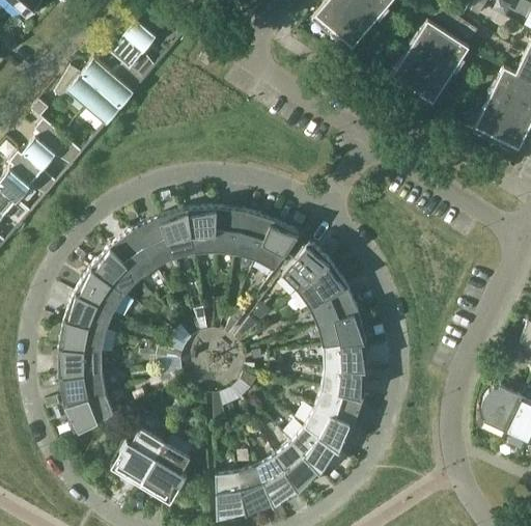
[(3,0),(26,19),(28,16),(40,15),(39,2),(42,0),(3,0)]
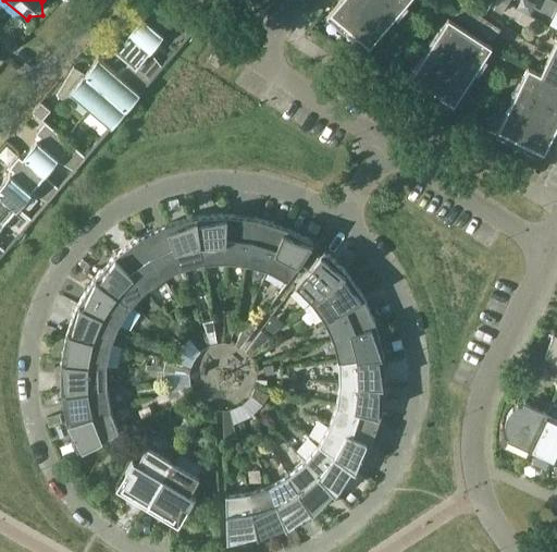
[(353,37),(383,0),(345,0),(330,19),(331,20),(331,19),(353,37)]
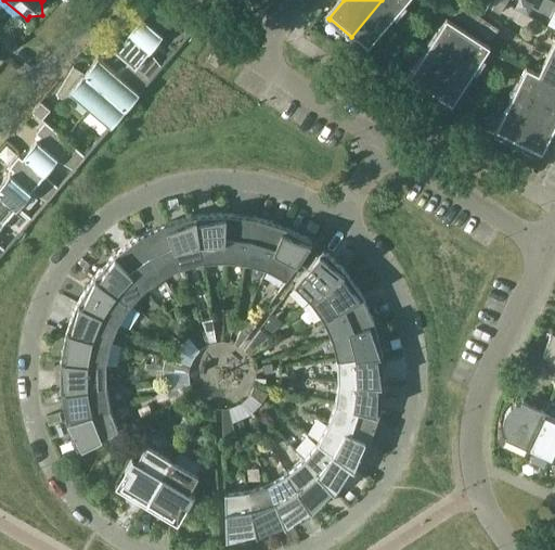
[(411,0),(382,0),(351,37),(366,50),(366,51),(368,52),(411,0)]
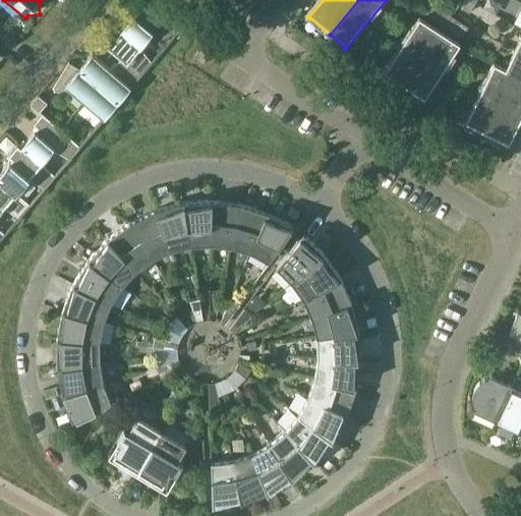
[(480,0),(466,0),(459,11),(469,17),(480,0)]
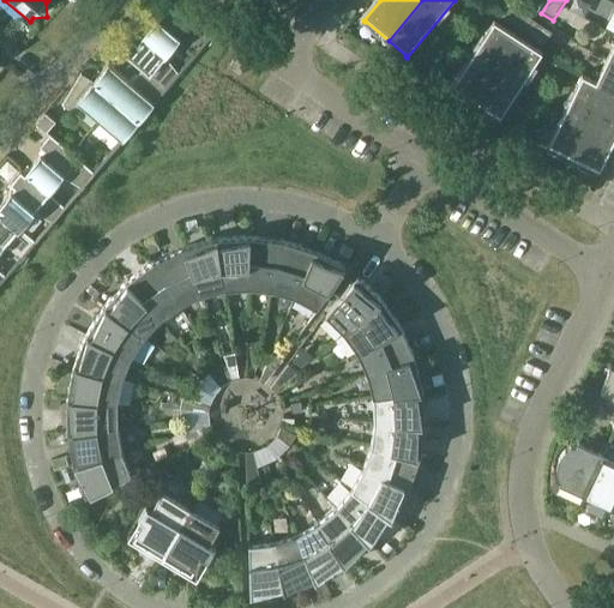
[(144,72),(168,92),(180,78),(166,60),(181,43),(180,42),(192,28),(162,8),(152,19),(157,23),(138,47),(133,43),(122,55),(144,73),(144,72)]
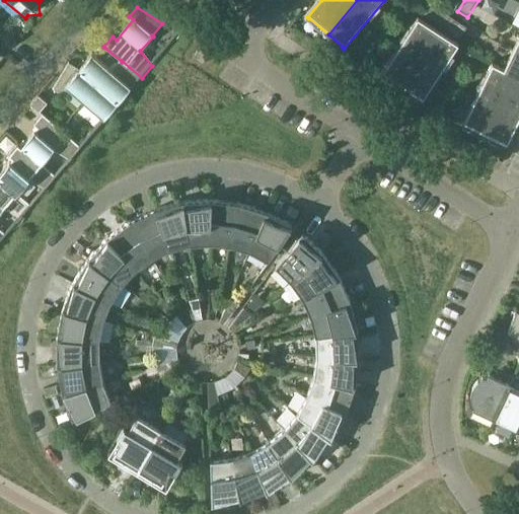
[(423,17),(431,22),(438,13),(430,7),(423,17)]
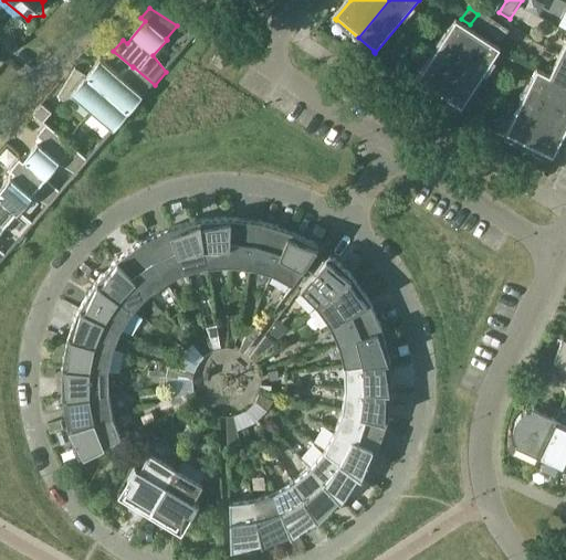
[(489,21),(478,14),(470,24),(481,32),(489,21)]
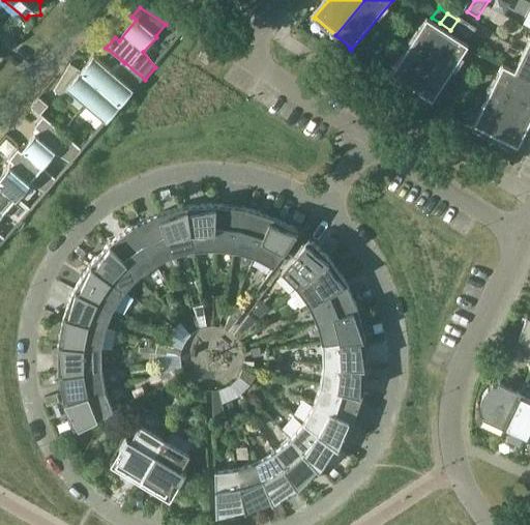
[(450,30),(461,37),(468,27),(458,20),(450,30)]
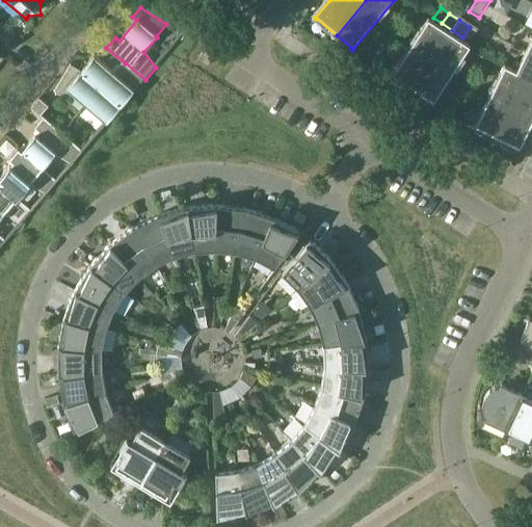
[(394,78),(414,90),(449,35),(428,22),(392,78),(393,79),(394,78)]
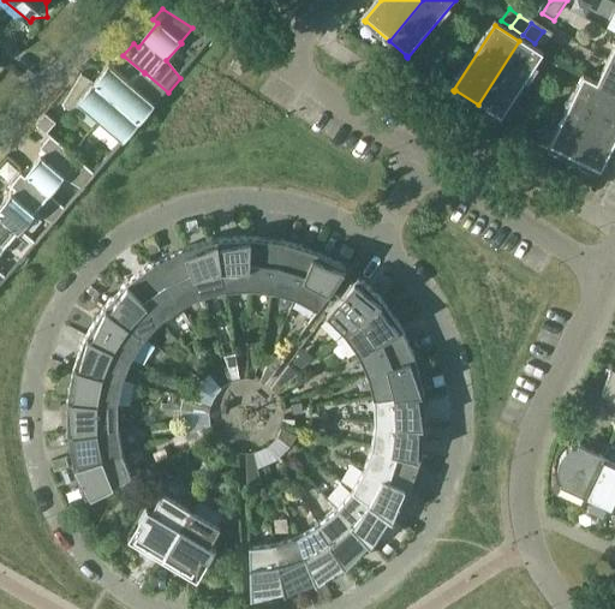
[(553,37),(543,31),(535,43),(545,49),(553,37)]
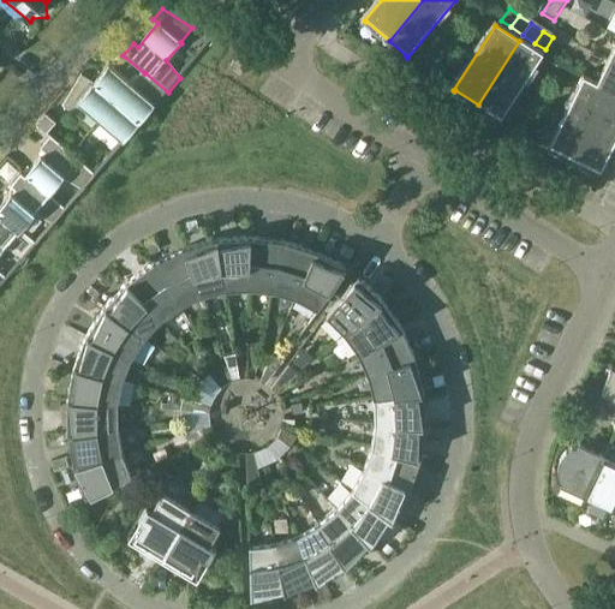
[(543,57),(519,41),(478,105),(501,119),(500,121),(501,121),(543,57)]
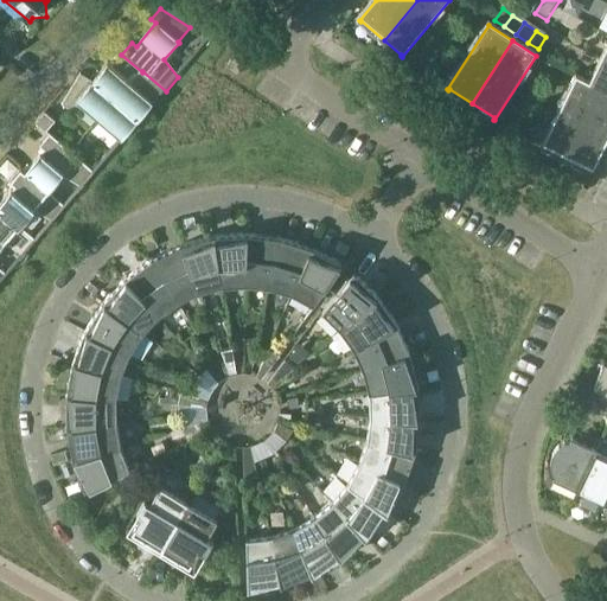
[(246,69),(234,62),(225,74),(237,81),(246,69)]
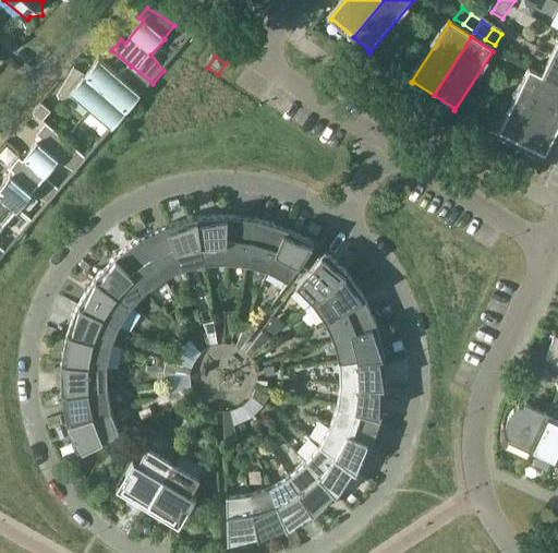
[(541,79),(549,83),(557,86),(557,60),(552,58),(542,77),(541,79)]
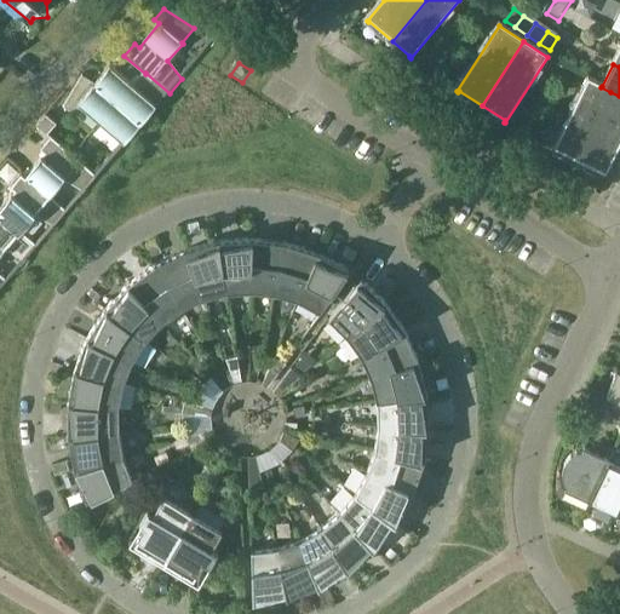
[(110,69),(92,90),(82,81),(84,80),(82,79),(64,109),(72,116),(79,108),(101,127),(135,87),(133,87),(133,89),(110,69)]
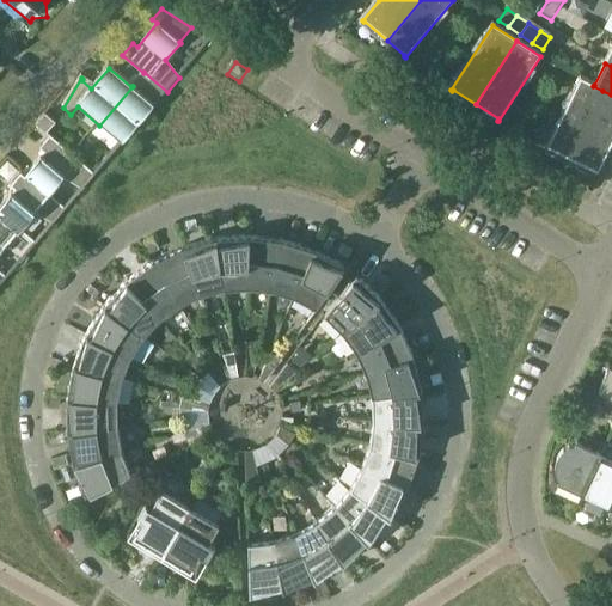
[(133,86),(99,126),(122,145),(167,92),(144,72),(144,73),(132,86),(133,86)]
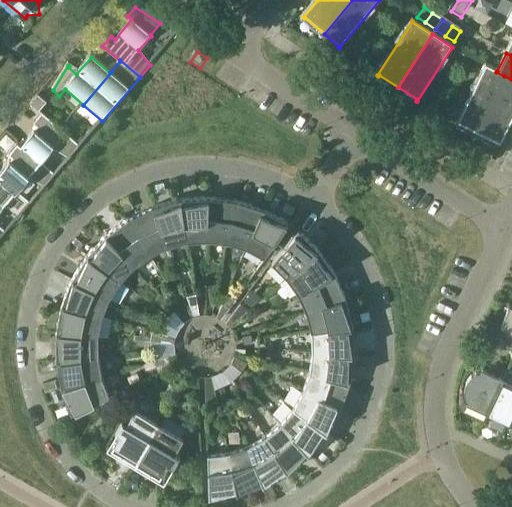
[(476,133),(479,126),(504,76),(496,72),(497,71),(486,66),(457,125),(458,126),(459,125),(460,126),(476,133)]
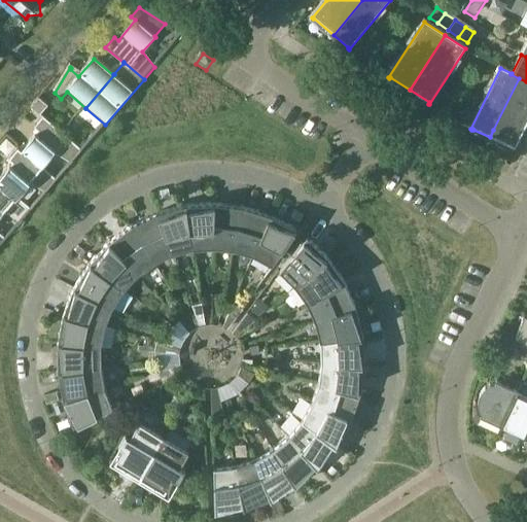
[(526,124),(526,81),(519,78),(493,130),(490,137),(514,148),(514,149),(515,150),(526,124)]
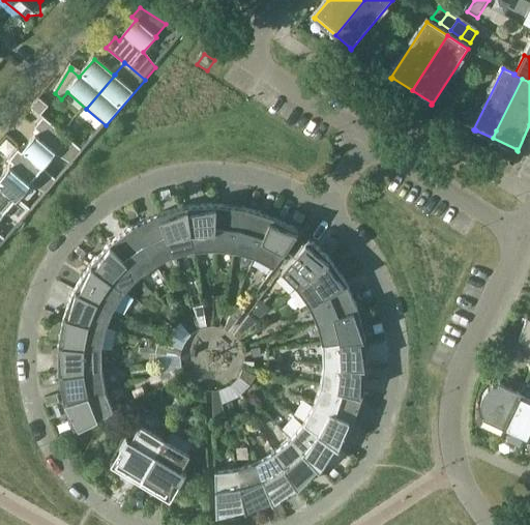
[(48,110),(38,101),(31,111),(40,119),(48,110)]
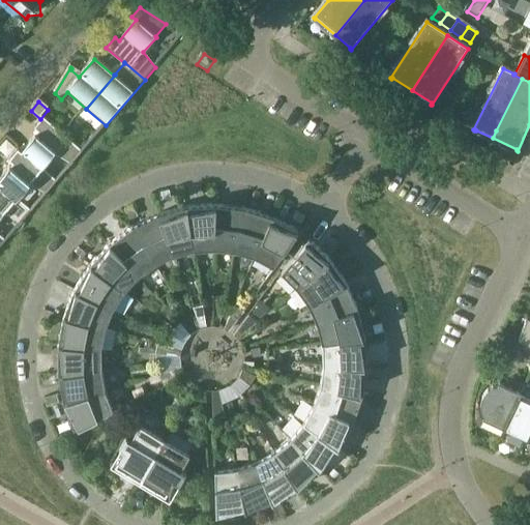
[(38,135),(22,153),(23,153),(22,154),(41,171),(41,170),(42,171),(54,156),(70,166),(82,153),(43,120),(34,130),(38,135)]
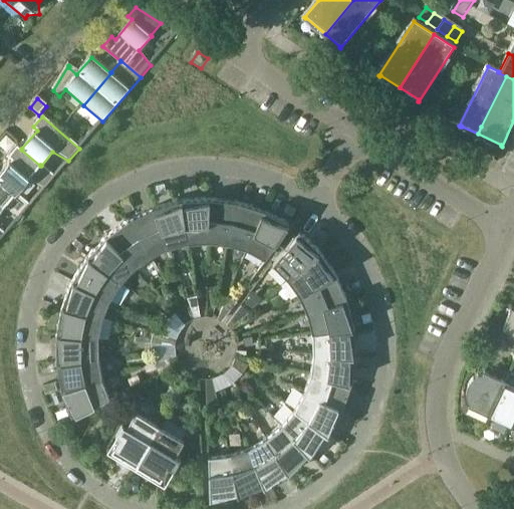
[(22,149),(21,149),(17,146),(8,156),(12,159),(0,173),(0,181),(16,195),(16,194),(27,181),(44,190),(55,178),(41,166),(40,165),(40,166),(21,150),(22,149)]
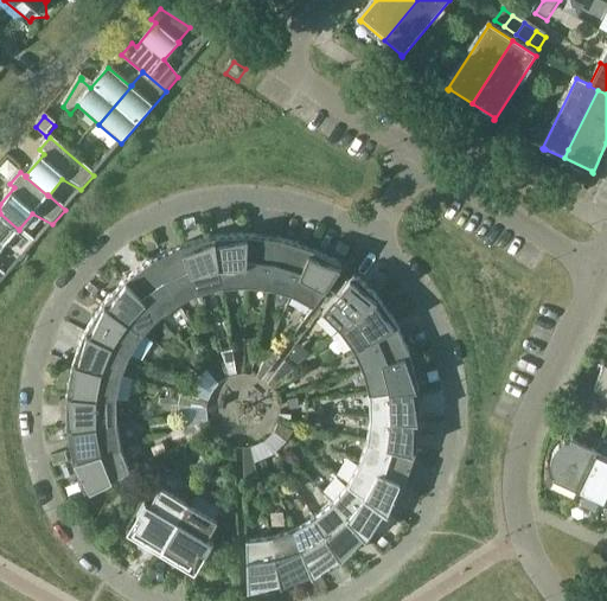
[(36,243),(19,229),(19,230),(0,213),(0,251),(4,248),(23,259),(36,243)]
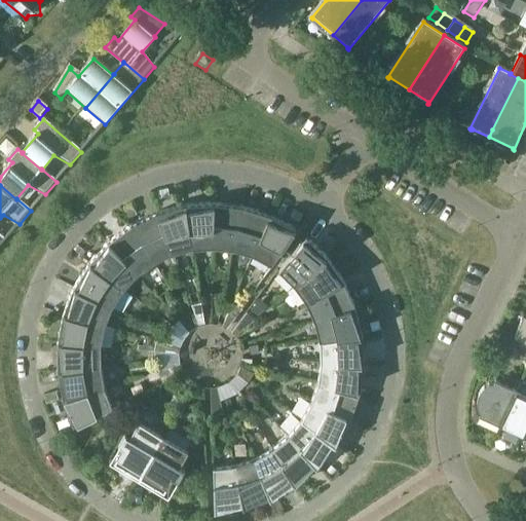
[(130,208),(123,212),(128,222),(136,218),(130,208)]
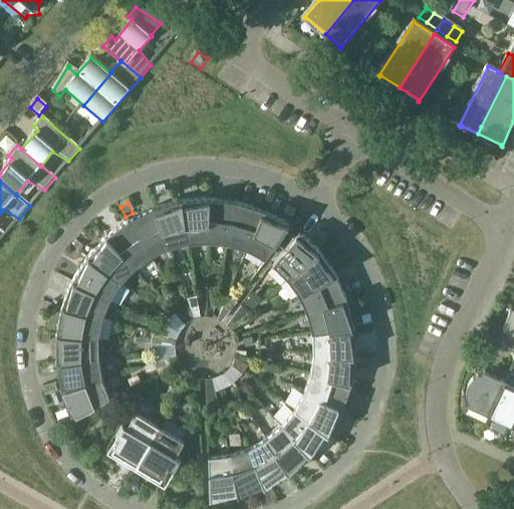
[(208,245),(210,203),(182,204),(188,246),(208,245)]
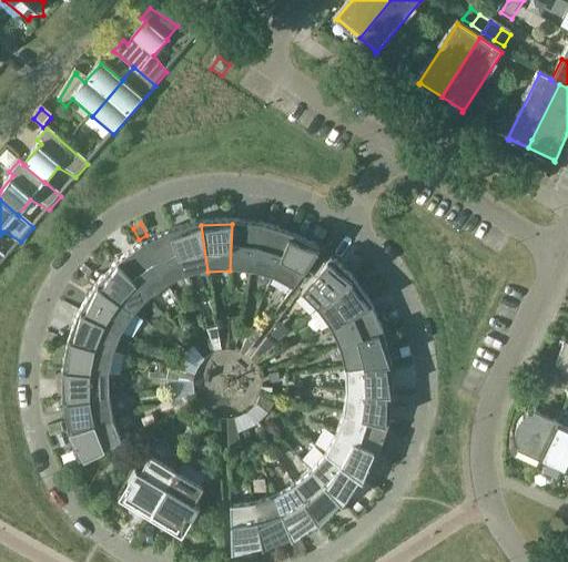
[(230,271),(251,273),(262,227),(232,224),(230,271)]
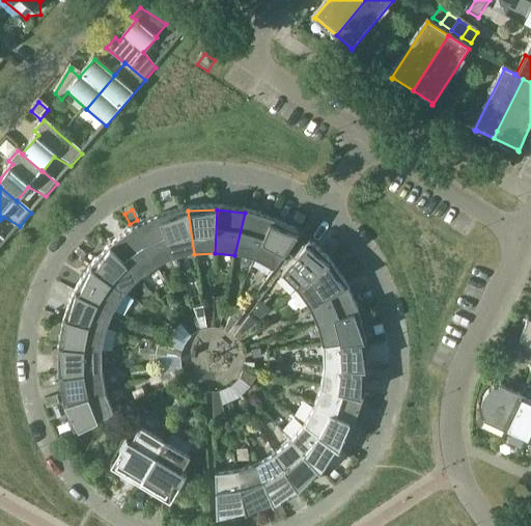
[(187,212),(160,218),(174,259),(175,259),(194,254),(188,211),(187,212)]
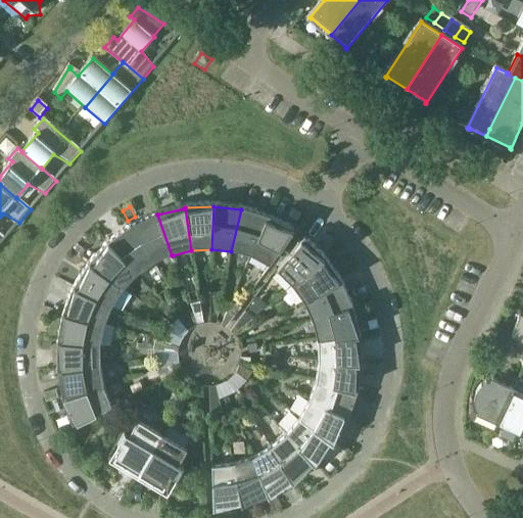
[(241,209),(231,251),(232,251),(251,257),(252,257),(269,218),(241,209)]
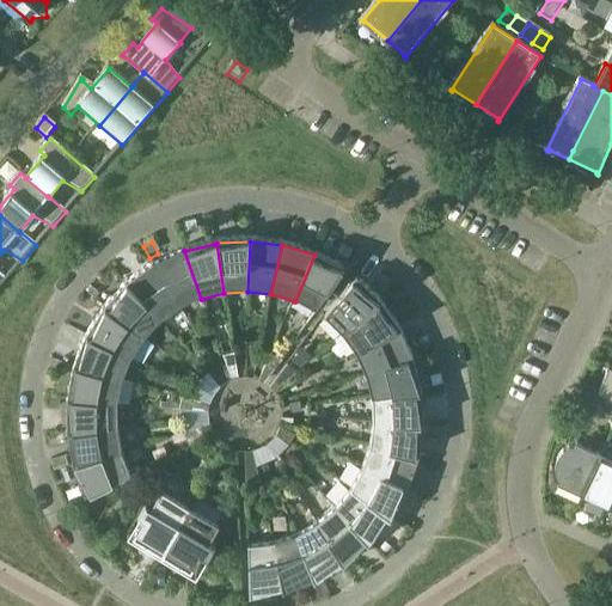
[(201,299),(184,251),(182,252),(154,267),(179,310),(201,299)]
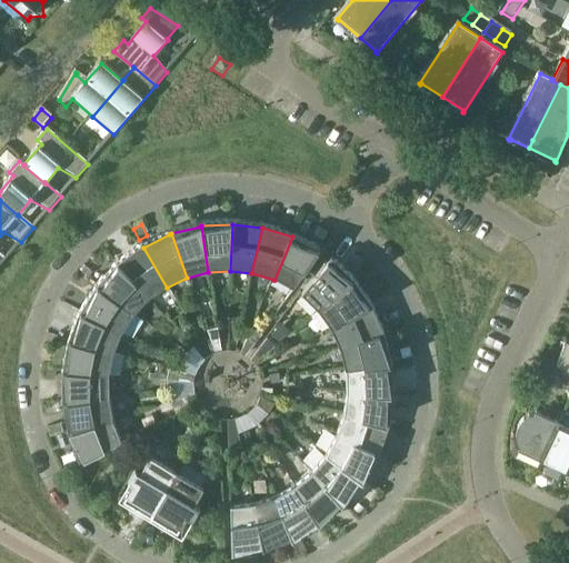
[(320,251),(292,237),(275,280),(295,291),(320,251)]
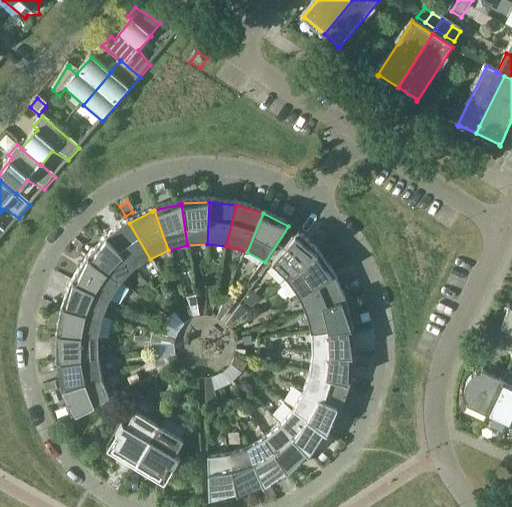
[(127,223),(107,238),(134,271),(150,259),(129,223),(127,223)]
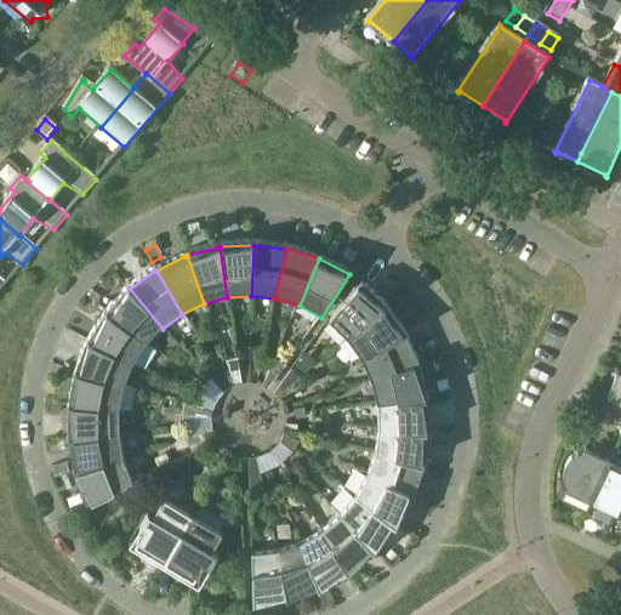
[(330,324),(348,341),(387,308),(362,284),(330,324)]
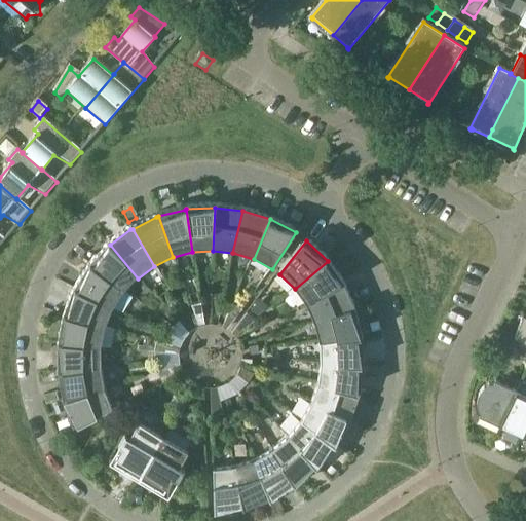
[(89,266),(123,293),(138,278),(110,245),(109,246),(89,266)]
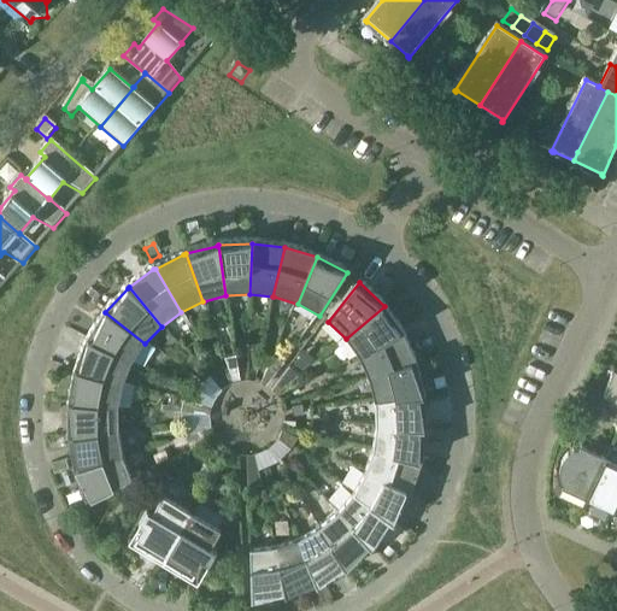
[(101,300),(94,294),(89,300),(97,306),(101,300)]
